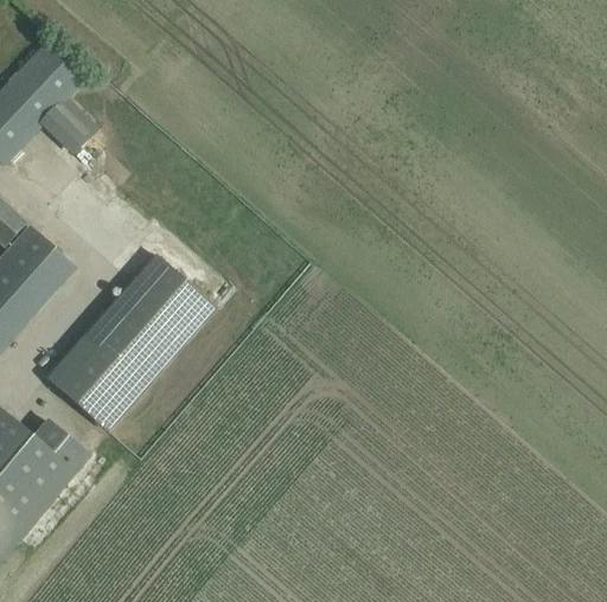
[(50,38),(0,89),(0,159),(4,162),(88,75),(50,38)]
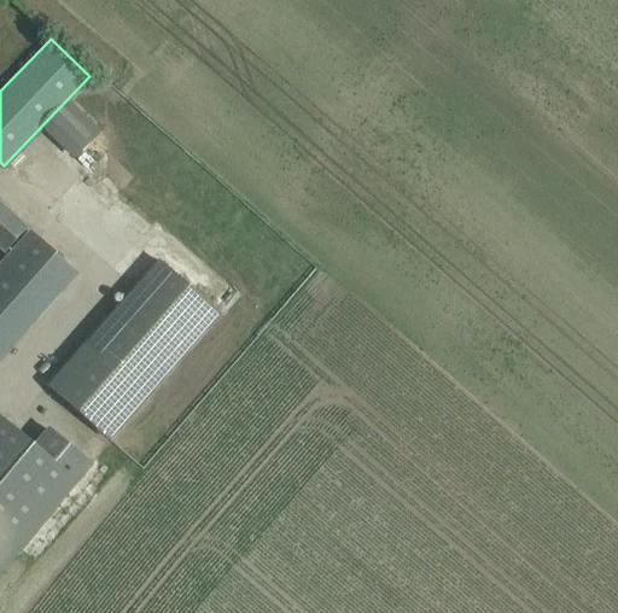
[(0,246),(5,251),(30,225),(0,197),(0,246)]
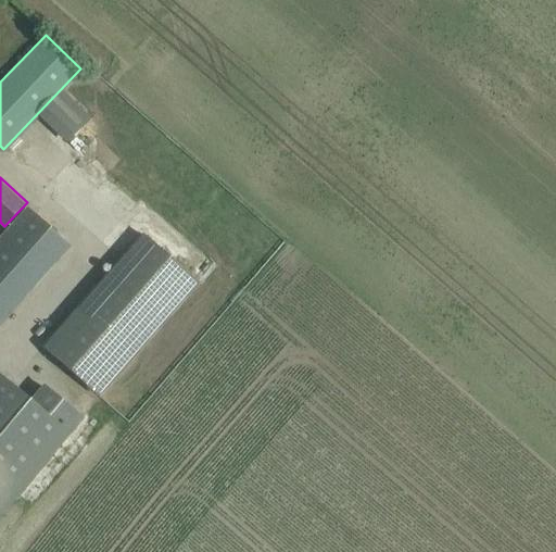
[(141,233),(43,346),(100,396),(198,280),(141,233)]
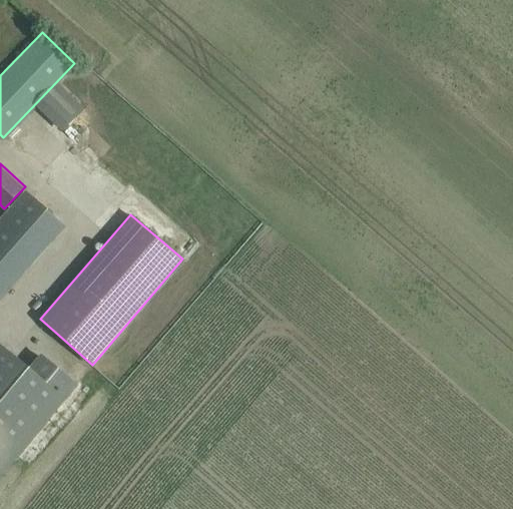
[(0,280),(0,300),(10,290),(0,280)]
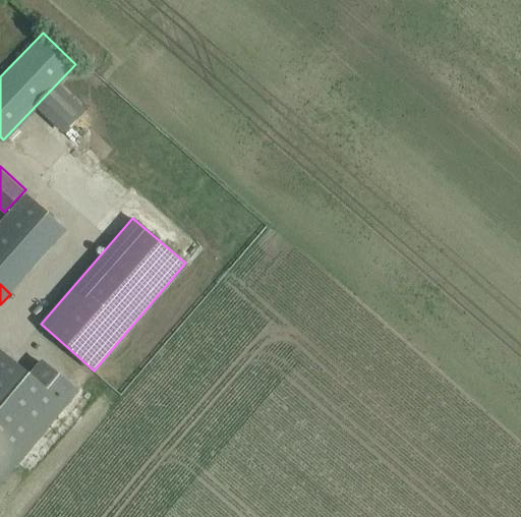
[(0,351),(0,483),(77,390),(42,358),(27,375),(8,357),(0,351)]
